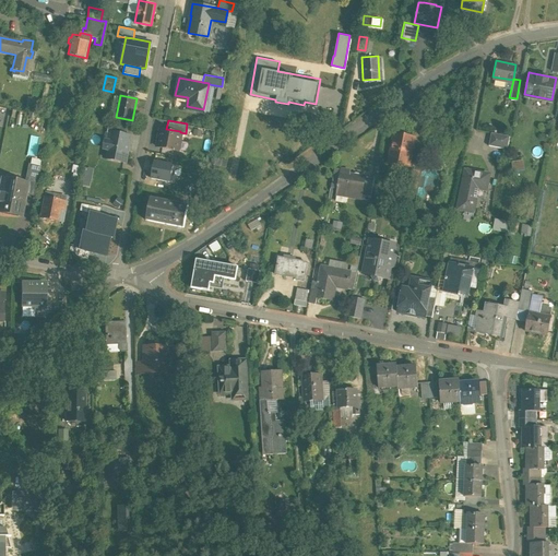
[(128,127),(108,122),(107,132),(113,133),(113,132),(126,135),(128,127)]
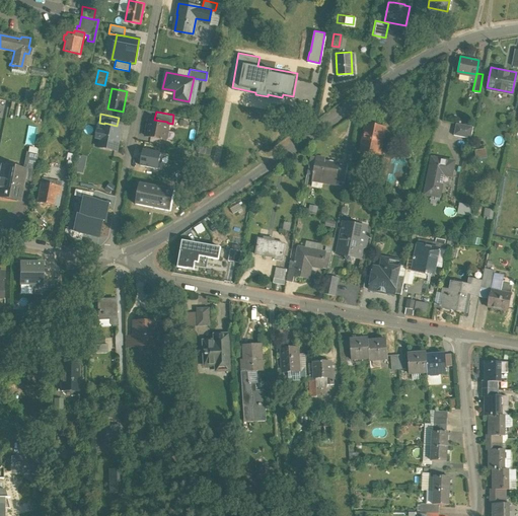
[(154,120),(148,119),(145,134),(164,138),(167,123),(167,122),(154,120)]
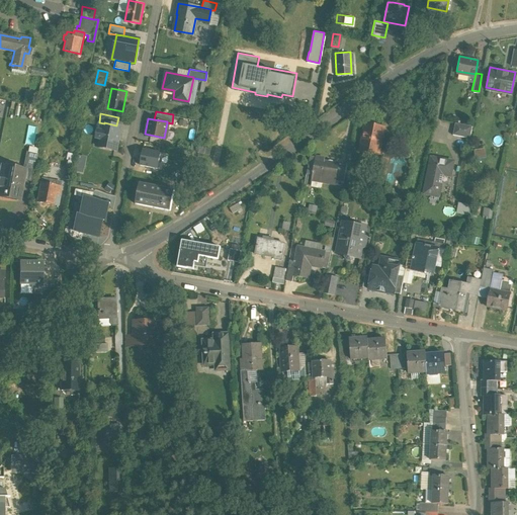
[(471,124),(454,120),(452,133),(468,137),(471,124)]
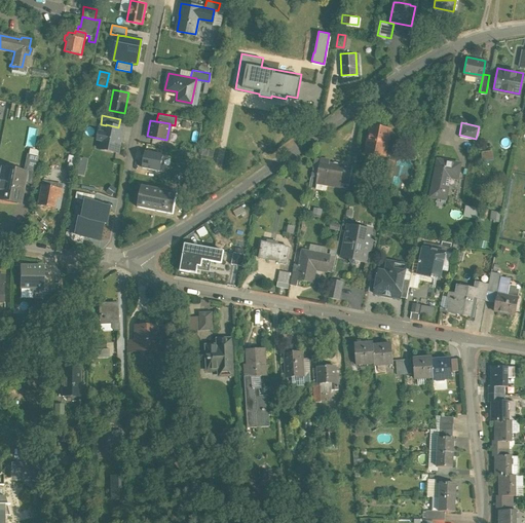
[(118,127),(106,124),(106,125),(104,133),(99,132),(98,139),(102,140),(100,148),(118,152),(122,127),(118,127)]
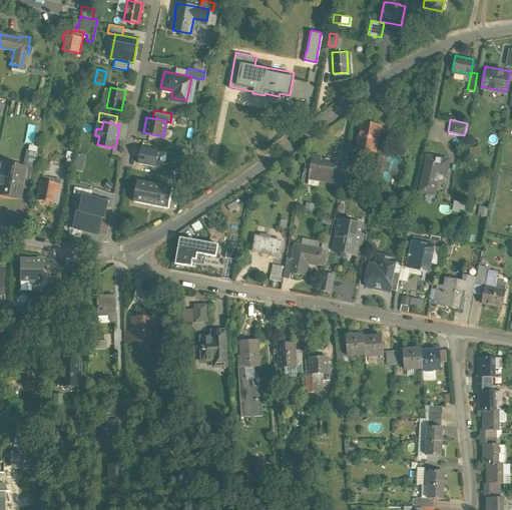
[(379,124),(362,121),(357,147),(374,150),(379,124)]
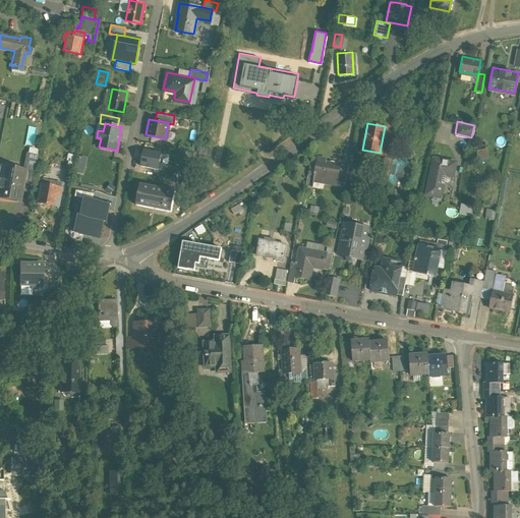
[(158,167),(161,151),(143,148),(140,164),(158,167)]
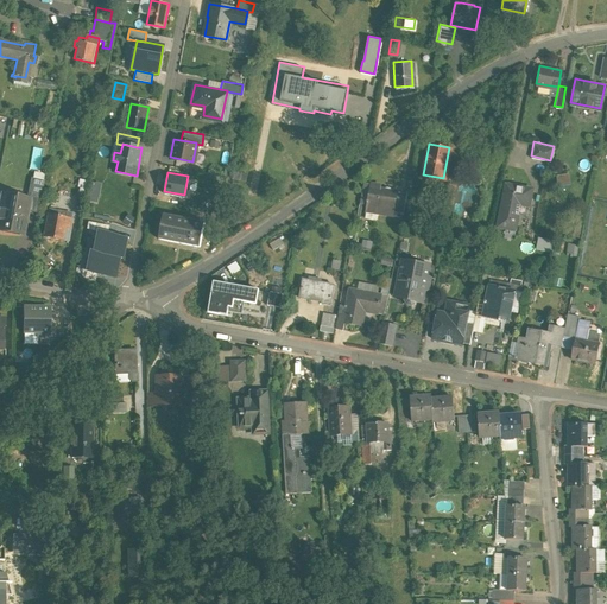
[(84,179),(76,178),(74,192),(82,194),(84,179)]
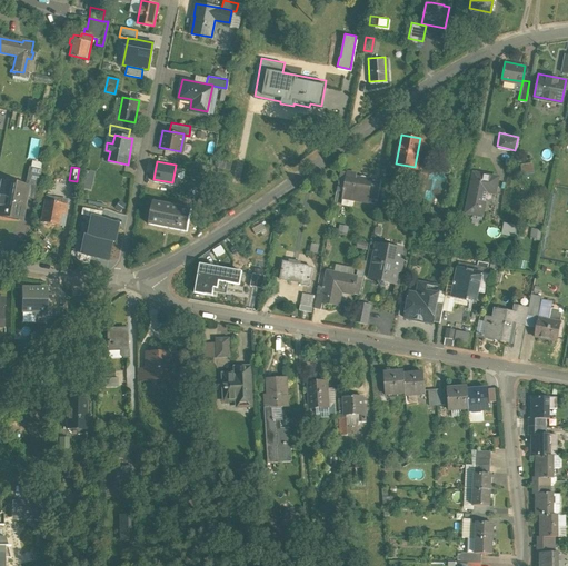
[(91,171),(83,170),(80,188),(88,189),(91,171)]
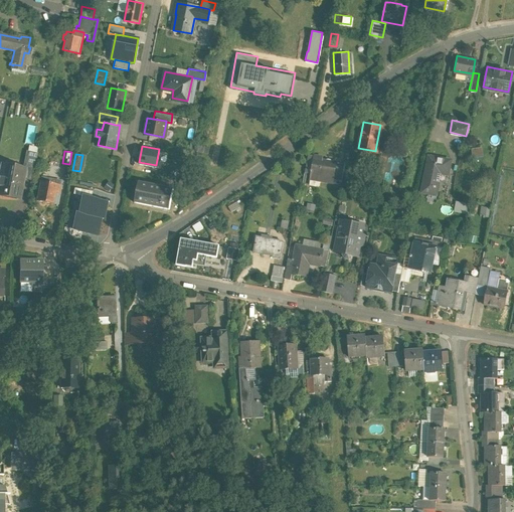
[(321,155),(313,154),(309,177),(332,181),(335,161),(321,158),(321,155)]
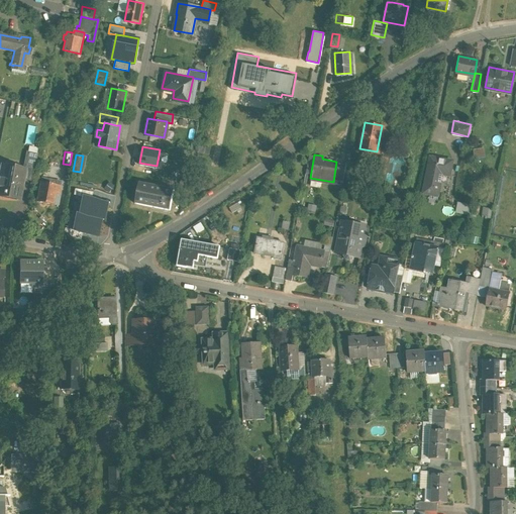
[(429,155),(425,176),(434,178),(436,170),(445,172),(449,172),(450,165),(446,164),(447,159),(438,158),(438,157),(429,155)]
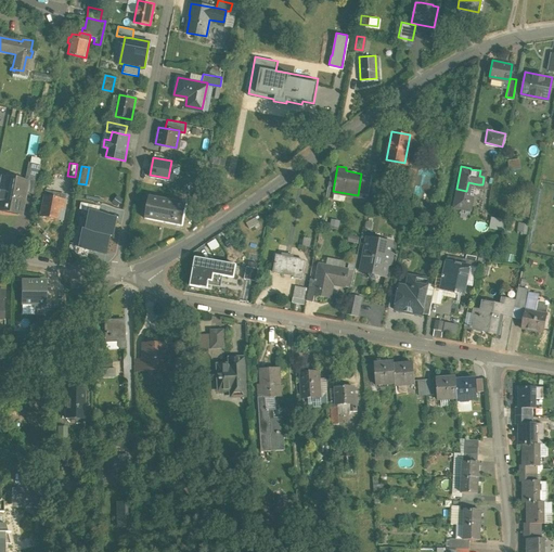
[(414,169),(403,167),(401,182),(412,184),(414,169)]
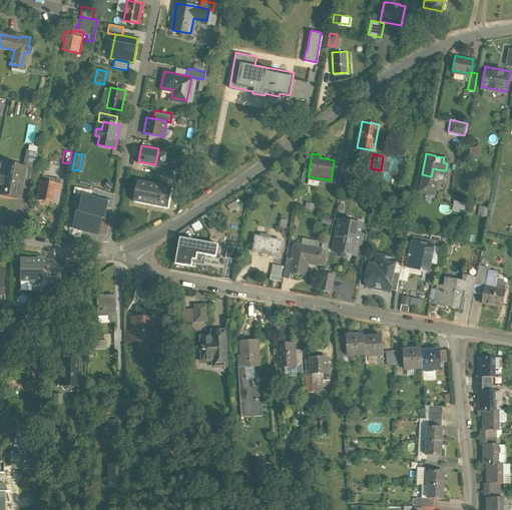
[(343,161),(334,160),(331,180),(339,181),(343,161)]
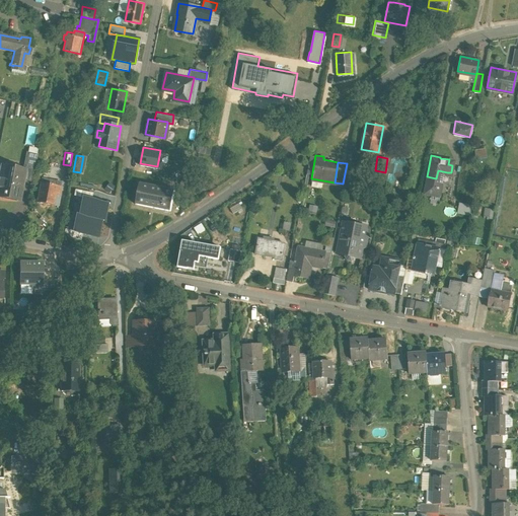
[(22,170),(0,166),(0,193),(1,194),(1,195),(14,198),(16,187),(20,188),(21,179),(23,170),(22,170)]
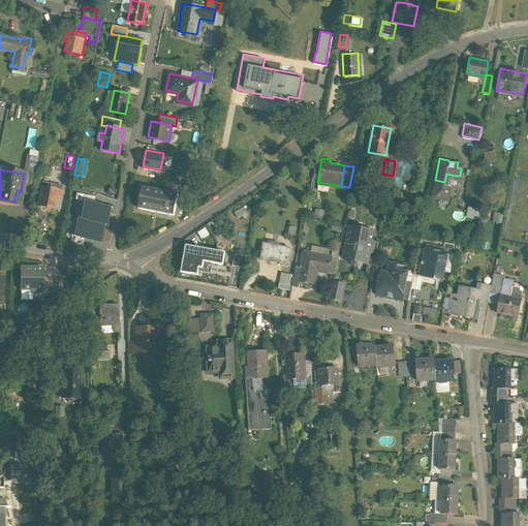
[(32,171),(24,169),(23,174),(24,174),(22,183),(30,184),(32,171)]
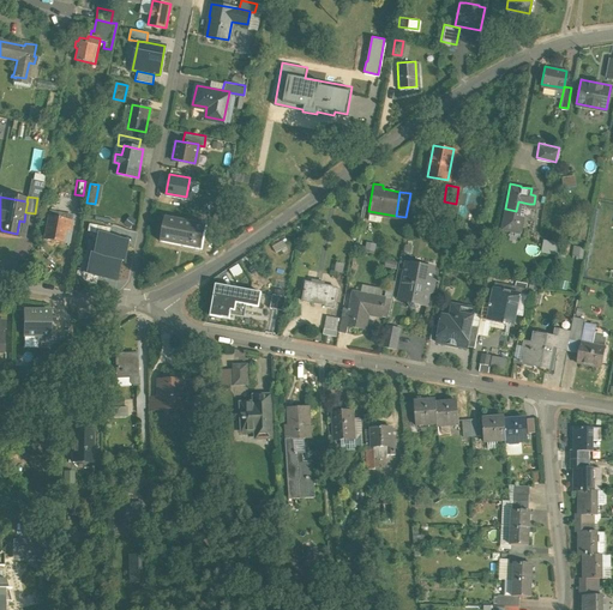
[(516,211),(505,209),(502,227),(511,228),(511,227),(520,229),(522,216),(520,215),(520,212),(516,211)]
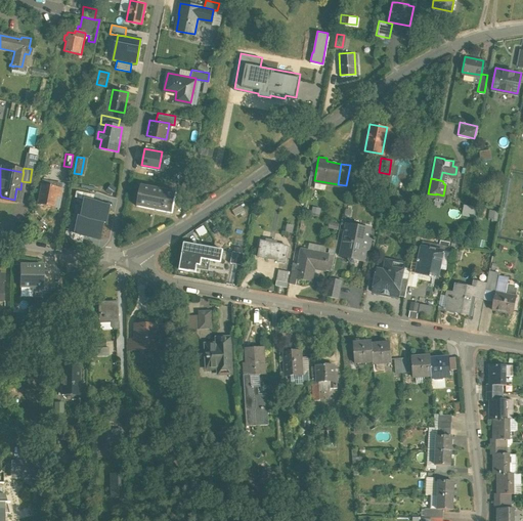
[(59,184),(40,180),(40,184),(39,184),(35,204),(51,207),(53,196),(56,197),(59,184)]
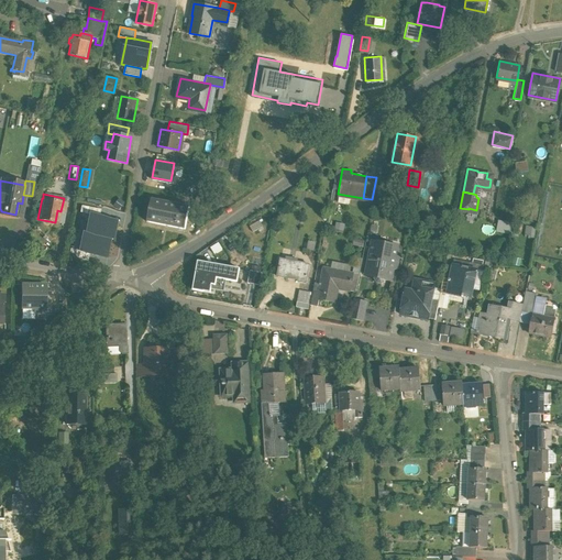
[(188,205),(151,197),(146,219),(184,227),(188,205)]
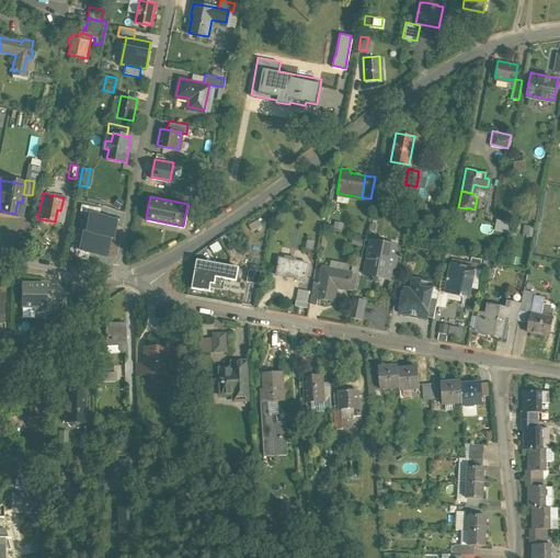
[(88,213),(84,231),(109,236),(112,236),(115,218),(88,213)]
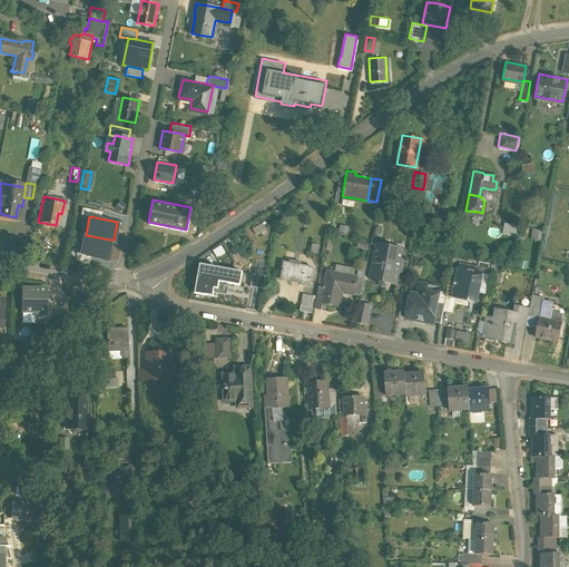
[(86,235),(82,234),(79,253),(107,257),(110,240),(86,235)]
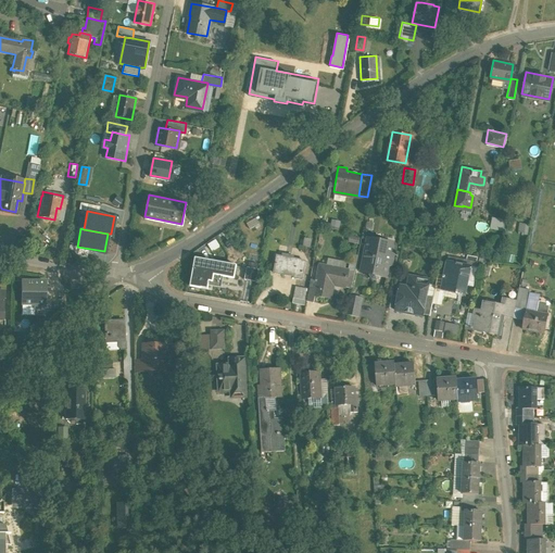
[(392,241),(367,237),(361,266),(370,268),(369,274),(371,277),(375,278),(379,275),(379,274),(386,275),(389,259),(393,256),(390,251),(392,241)]
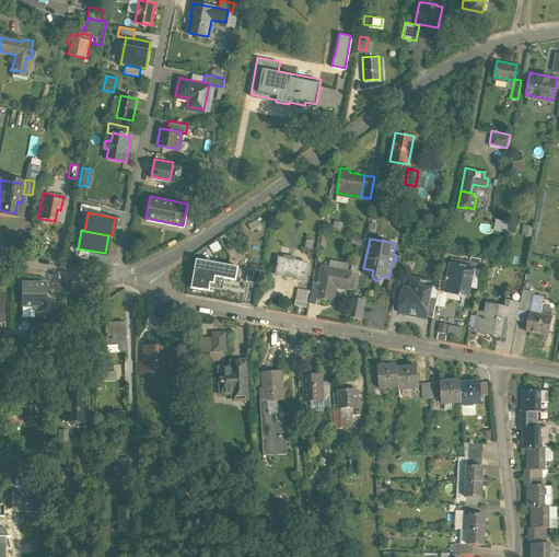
[(295,255),(283,253),(283,256),(278,255),(275,273),(295,276),(295,277),(303,279),(306,260),(294,258),(295,255)]
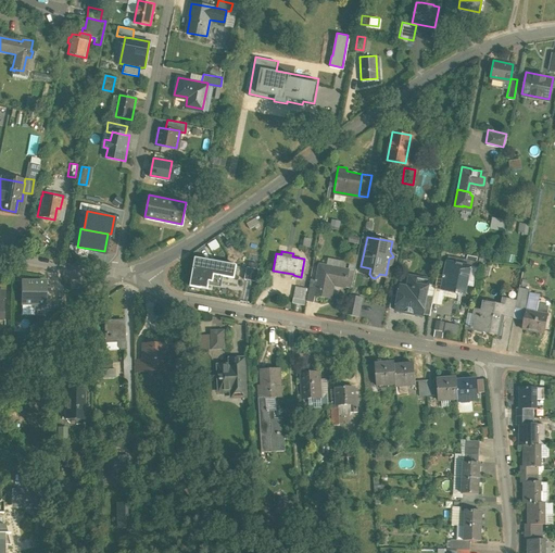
[(206,261),(200,259),(196,262),(193,275),(192,275),(190,284),(206,287),(209,279),(212,279),(213,273),(232,276),(235,264),(207,260),(206,261)]
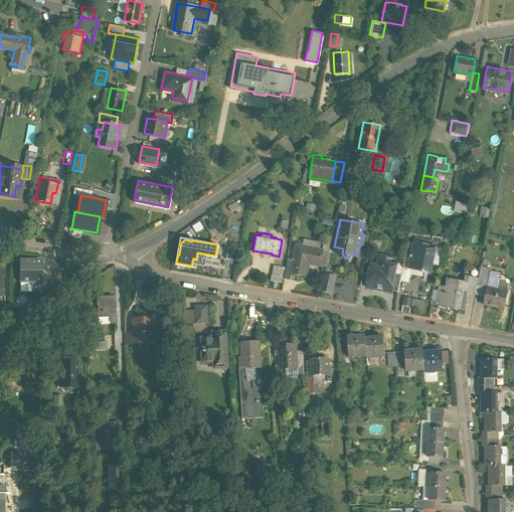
[(436,244),(413,239),(410,253),(408,264),(409,264),(422,266),(421,269),(430,270),(436,244)]
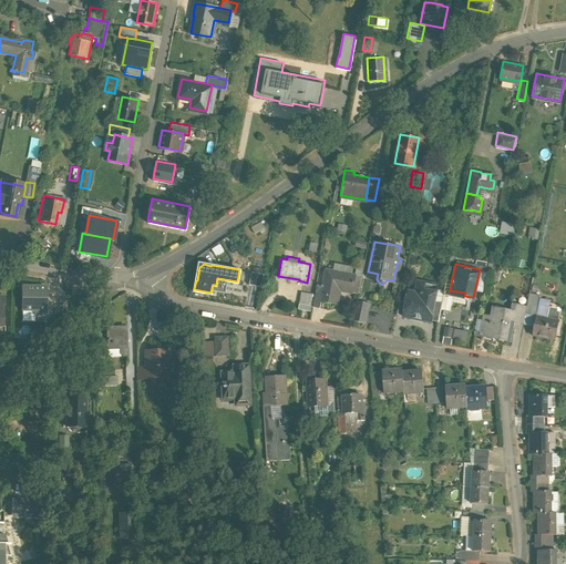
[(354,274),(326,267),(321,291),(319,298),(320,299),(337,301),(339,288),(351,290),(354,274)]
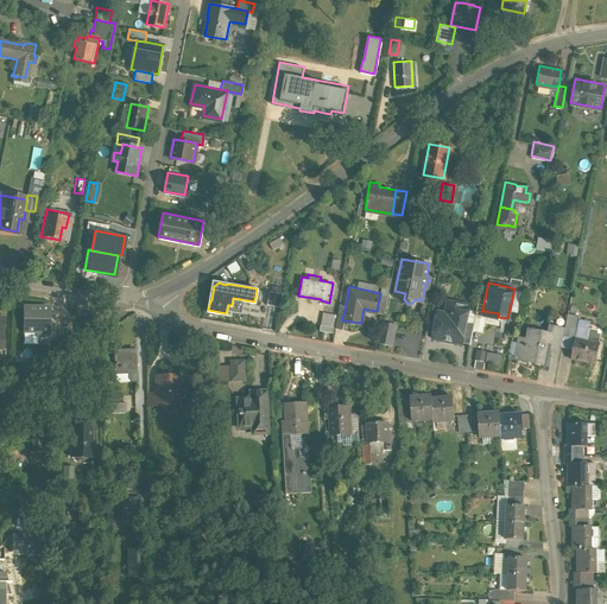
[(282,292),(270,290),(266,303),(279,305),(282,292)]
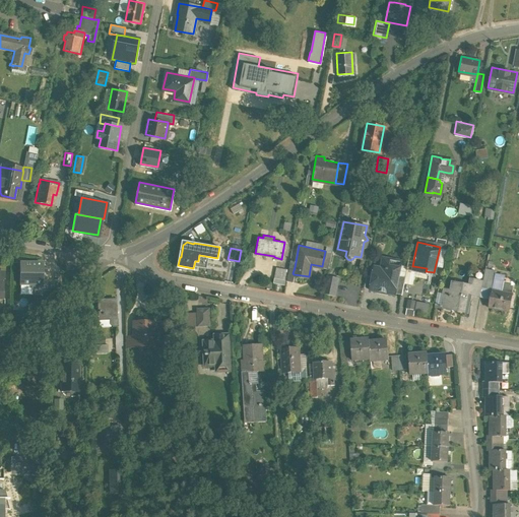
[(414,256),(408,255),(406,265),(406,268),(412,269),(413,266),(412,266),(414,256)]
